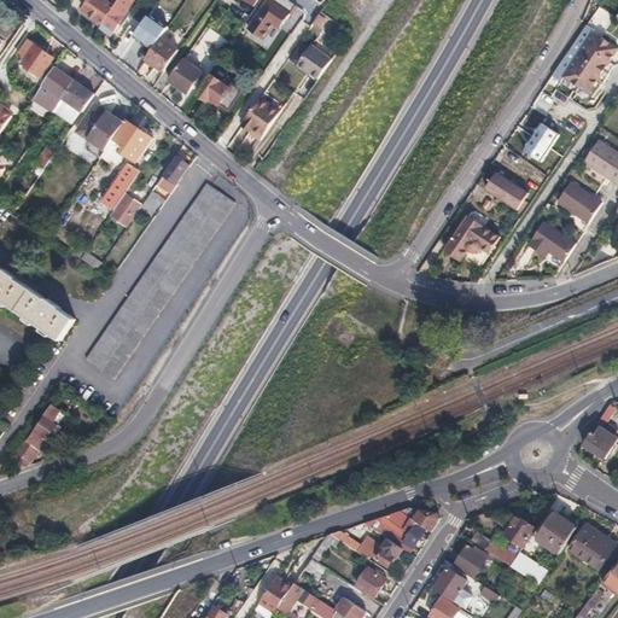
[(89,0),(85,10),(104,23),(116,6),(106,0),(89,0)]
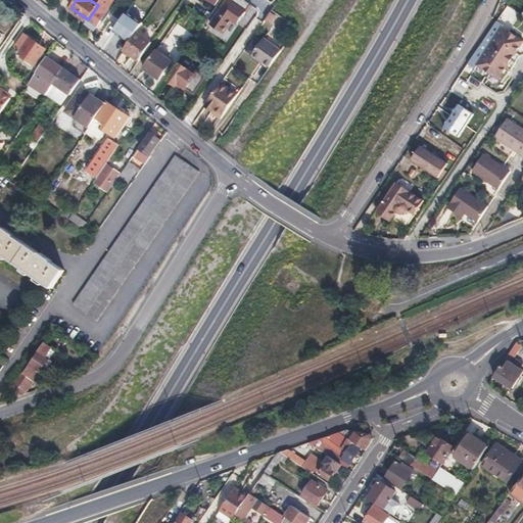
[(88,19),(85,24),(94,30),(96,26),(97,27),(101,20),(104,21),(119,0),(101,0),(98,5),(88,19)]
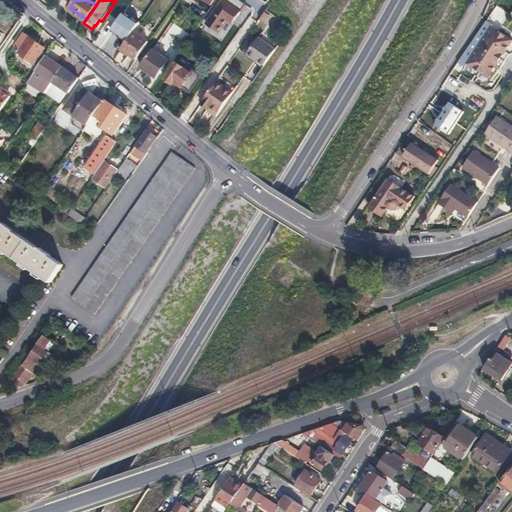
[(232,24),(246,5),(238,0),(223,0),(225,1),(207,25),(219,33),(227,21),(232,24)]
